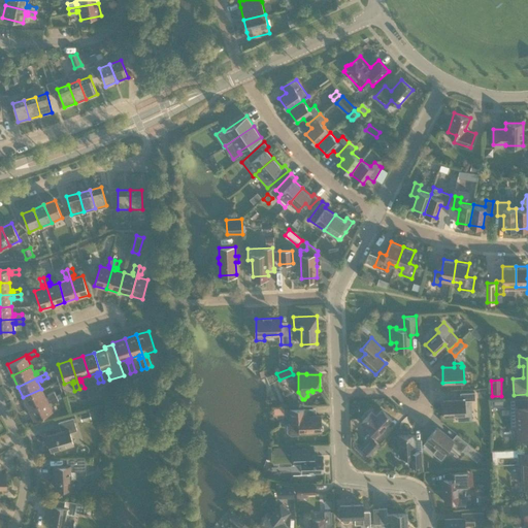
[(105,385),(99,387),(102,397),(108,395),(105,385)]
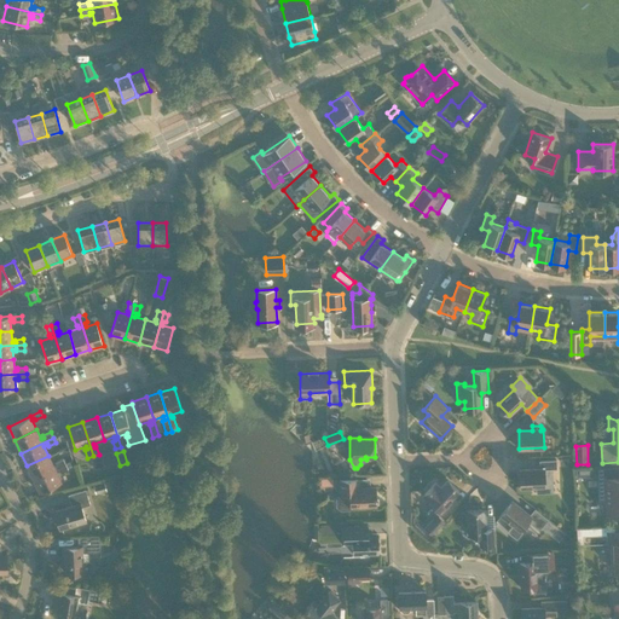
[(27,466),(33,479),(65,463),(63,458),(56,462),(57,464),(53,466),(48,456),(27,466)]
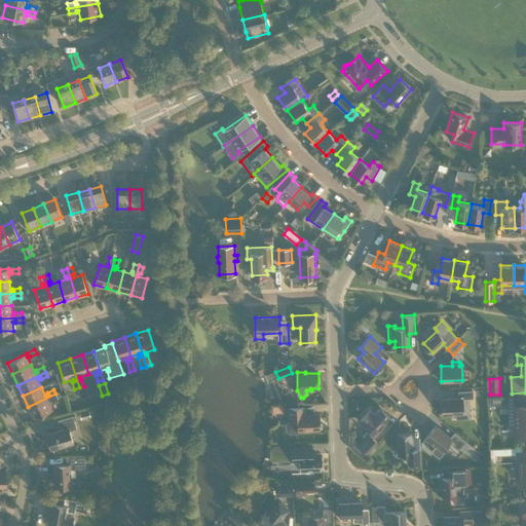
[(467,399),(474,398),(474,390),(459,391),(459,399),(442,400),(443,415),(455,414),(455,418),(468,418),(467,399)]
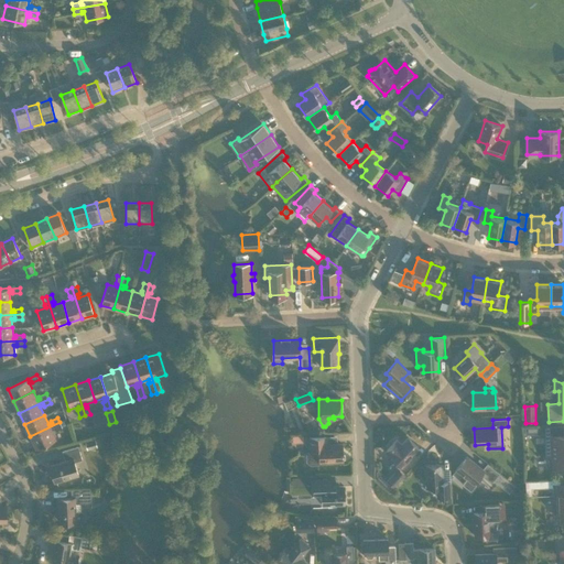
[(62,427),(60,422),(30,436),(36,448),(56,440),(52,430),(54,429),(55,431),(62,427)]
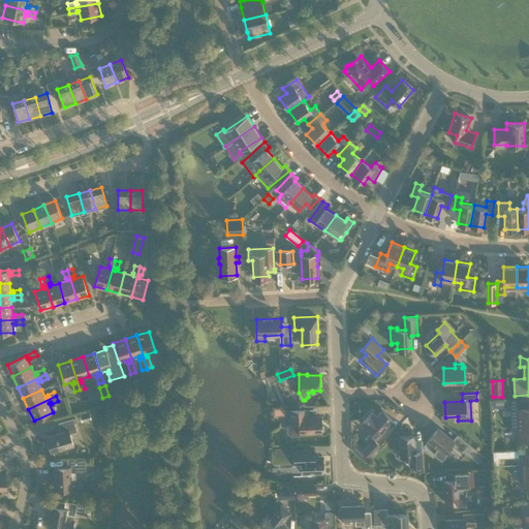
[(528,399),(511,400),(512,427),(519,426),(519,439),(528,438),(528,407),(528,399)]
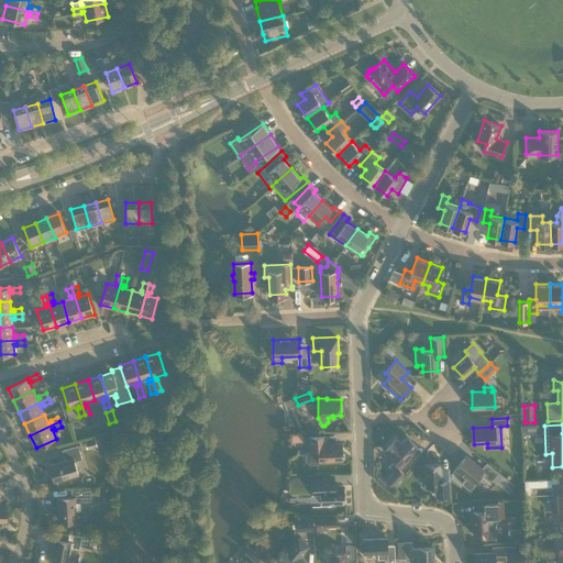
[(309,435),(310,451),(308,451),(306,453),(306,461),(310,464),(318,464),(319,461),(343,460),(342,443),(323,444),(323,435),(309,435)]
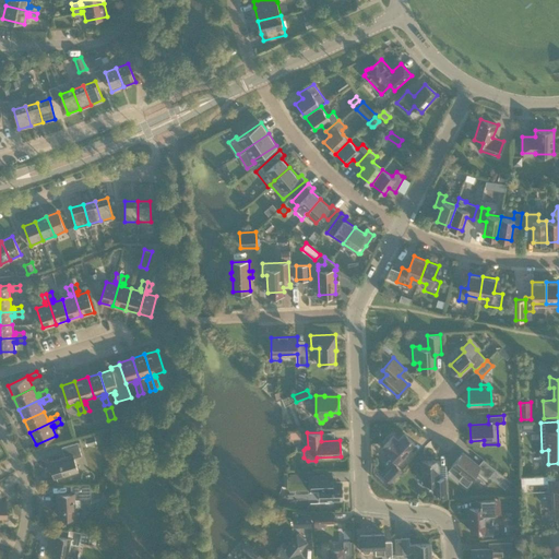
[(392,467),(395,464),(396,465),(399,463),(411,451),(408,450),(415,443),(404,433),(399,440),(393,436),(383,447),(387,450),(385,451),(392,456),(387,462),(392,467)]
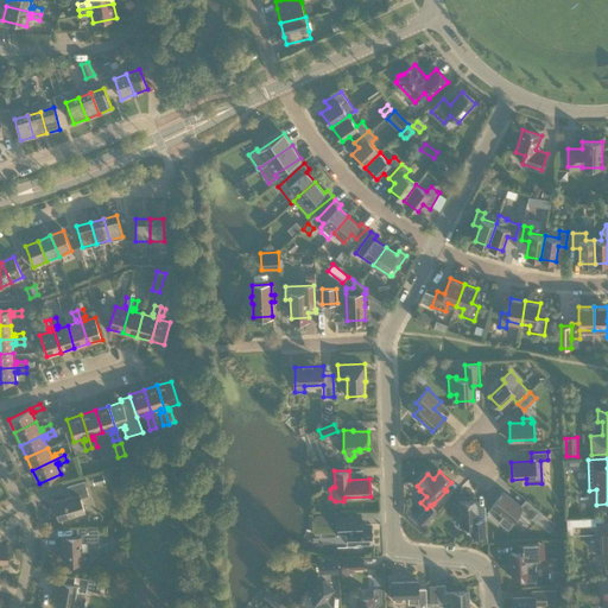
[(94,485),(105,482),(102,474),(92,476),(94,485)]
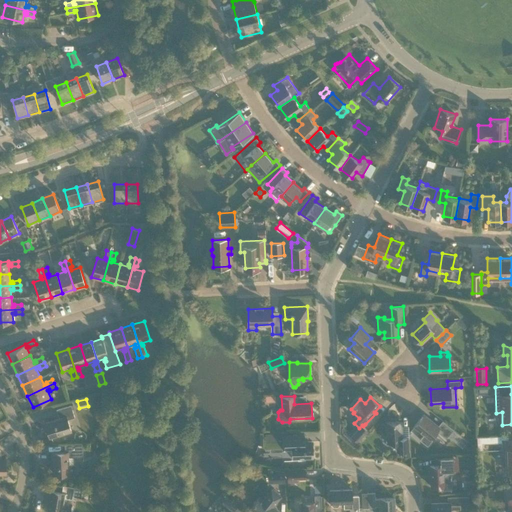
[(67,419),(74,417),(71,404),(56,409),(59,418),(46,422),(51,437),(71,430),(67,419)]
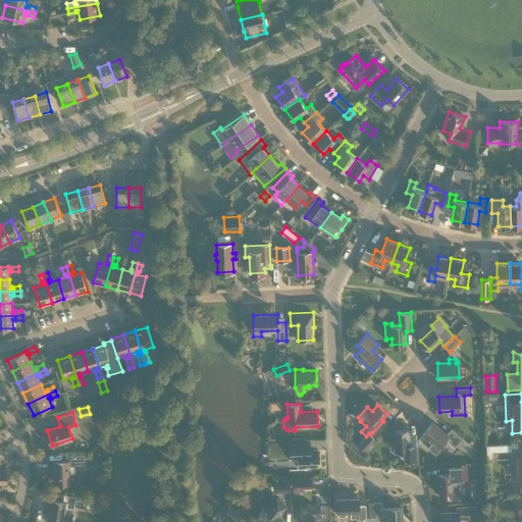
[(432,422),(422,434),(432,442),(428,448),(436,455),(441,449),(439,447),(440,446),(446,439),(455,447),(458,445),(467,452),(469,451),(472,446),(463,437),(452,428),(447,434),(432,422)]
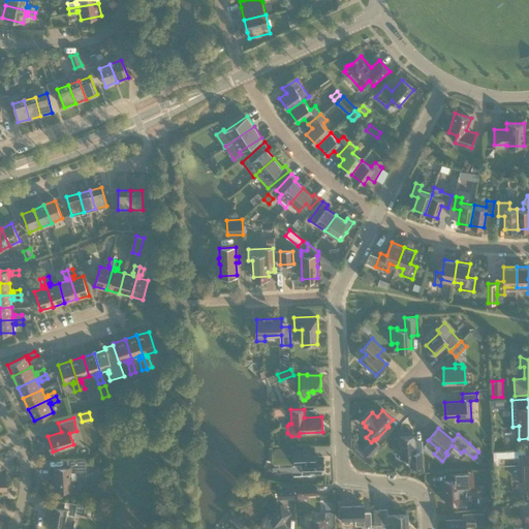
[(410,457),(411,466),(423,465),(422,453),(415,453),(414,435),(400,436),(401,458),(410,457)]
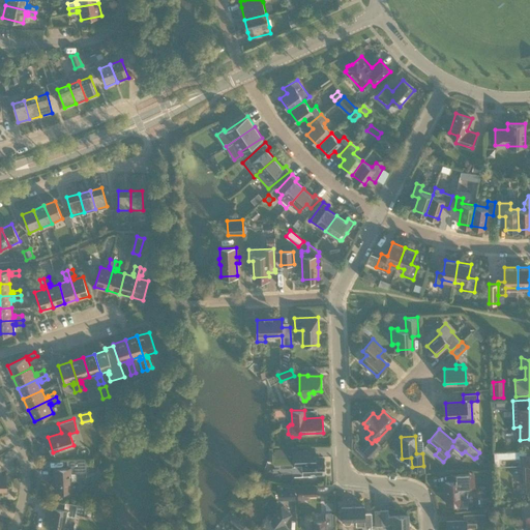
[(364,451),(371,458),(381,446),(376,441),(375,440),(372,443),(364,451)]
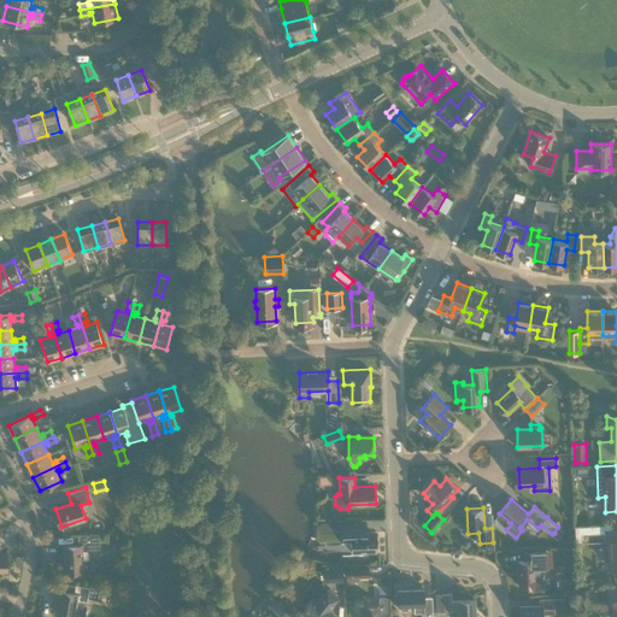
[(377,532),(368,532),(368,524),(344,524),(344,541),(352,540),(353,552),(377,551),(377,532)]
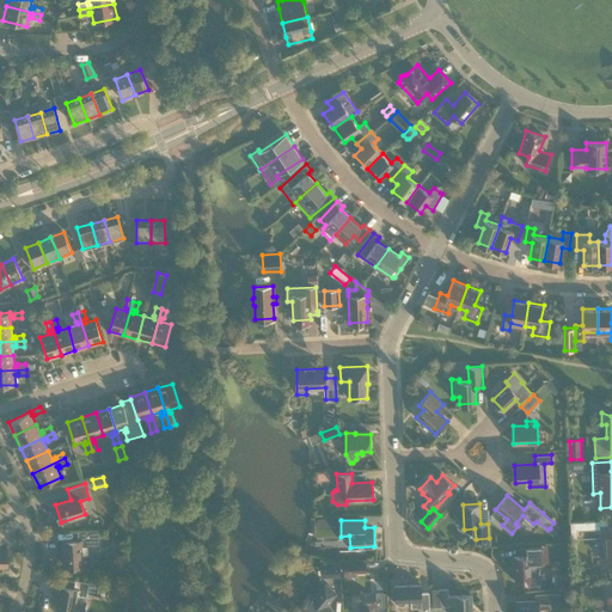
[(576,530),(591,528),(589,521),(570,521),(570,538),(577,538),(576,530)]
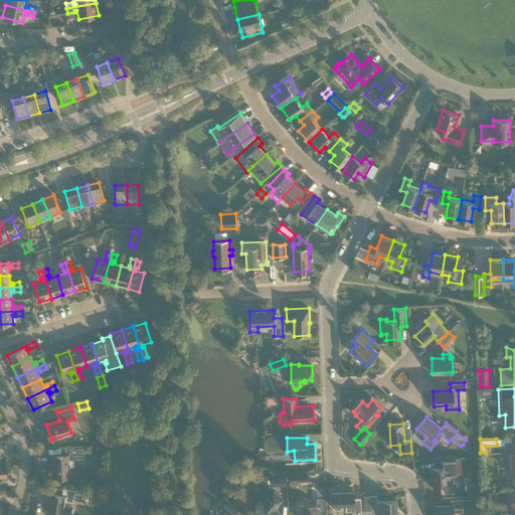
[(54,477),(68,476),(68,479),(73,479),(75,478),(77,475),(77,471),(75,468),(73,467),(68,467),(68,460),(83,459),(83,454),(82,447),(65,447),(65,454),(52,455),(52,462),(53,462),(54,477)]
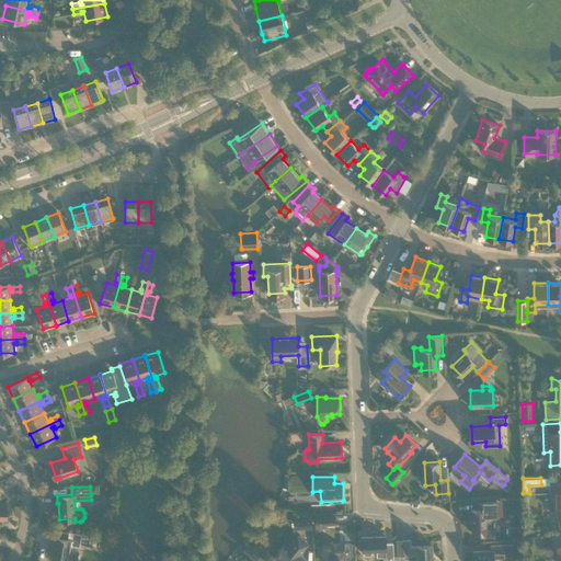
[(483,510),(471,511),(472,533),(484,533),(484,535),(482,536),(497,536),(497,535),(494,535),(494,525),(493,514),(497,514),(503,514),(502,501),(497,501),(483,502),(477,502),(477,506),(483,506),(483,510)]
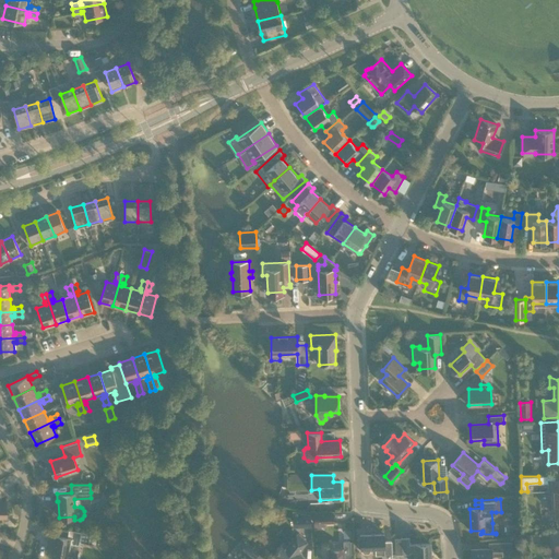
[(293,527),(311,526),(310,514),(293,510),(293,527)]
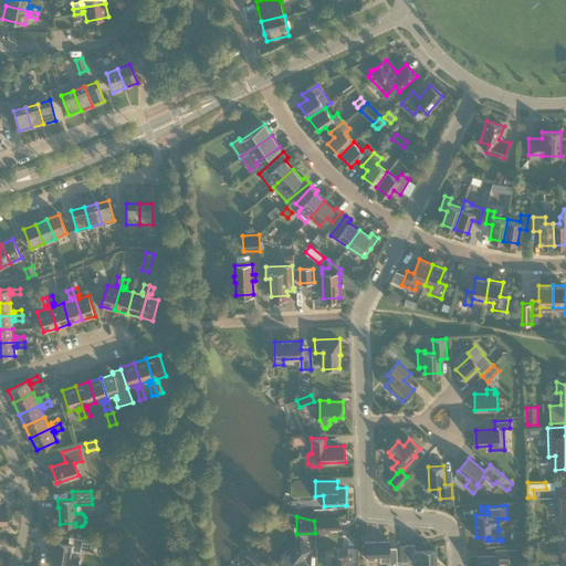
[(337,520),(317,521),(318,533),(328,533),(328,530),(338,530),(337,520)]
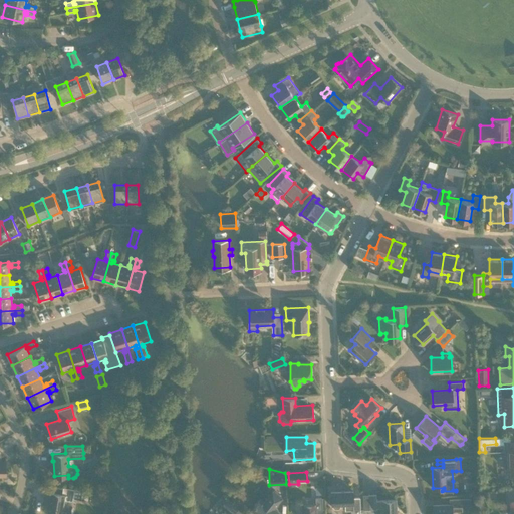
[(73,498),(75,489),(63,487),(62,494),(51,492),(48,512),(61,513),(64,500),(73,501),(73,498)]
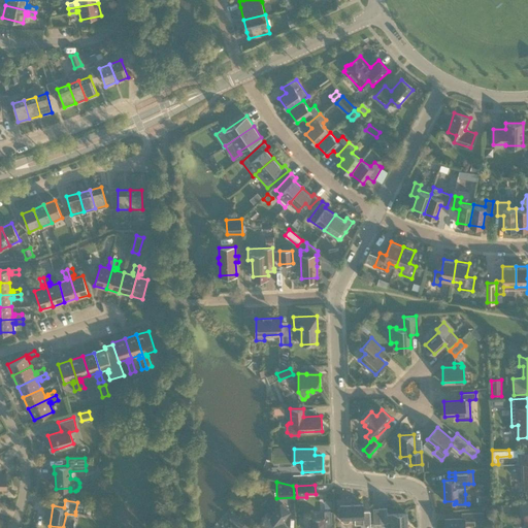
[(88,503),(77,502),(75,512),(86,514),(88,503)]
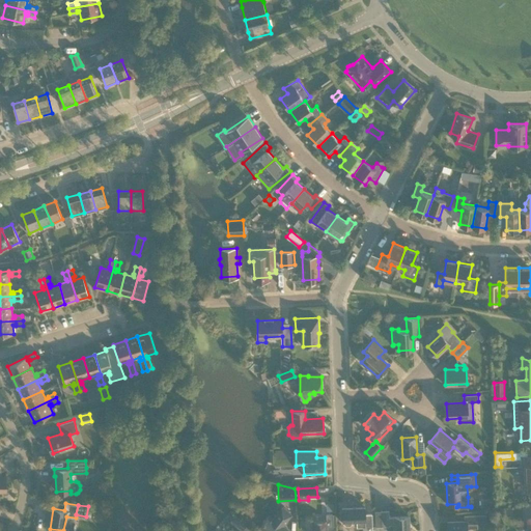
[(262,529),(261,530),(286,530),(288,529),(283,525),(291,514),(282,507),(274,518),(270,513),(263,522),(264,522),(259,528),(262,529)]
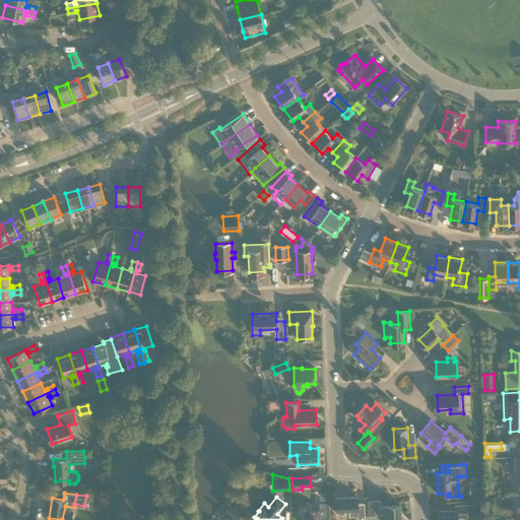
[(343,514),(344,512),(344,511),(349,511),(349,516),(355,516),(355,519),(365,519),(365,503),(358,504),(358,497),(335,498),(336,511),(337,511),(337,513),(339,515),(343,514)]
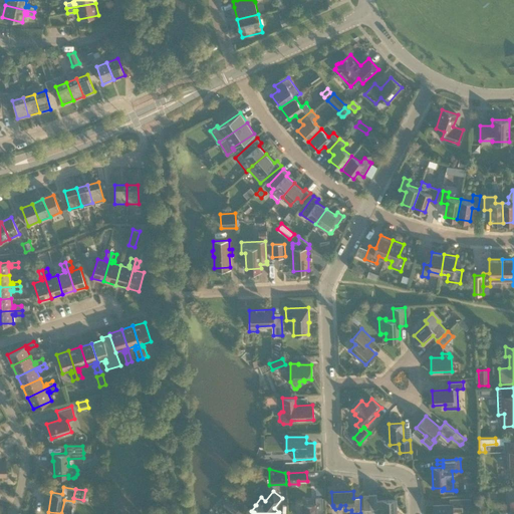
[(381,507),(381,513),(397,513),(397,499),(381,500),(376,500),(376,494),(369,494),(369,503),(370,509),(377,509),(377,508),(381,507)]
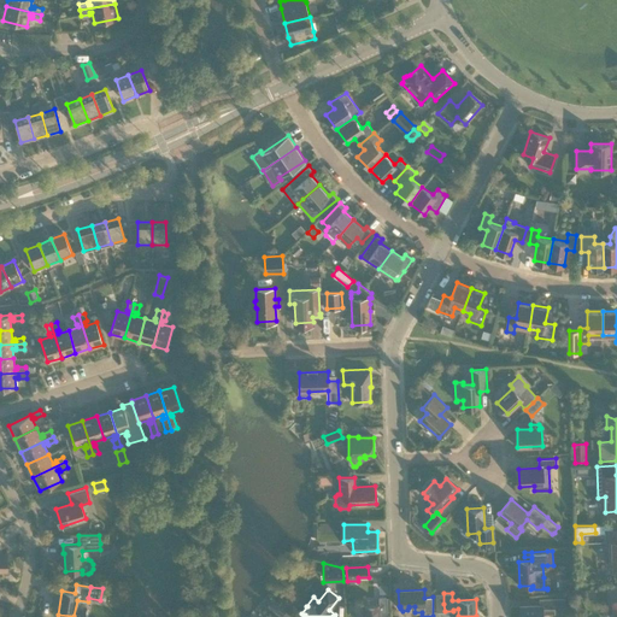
[(364,605),(363,616),(380,616),(380,612),(387,612),(387,597),(380,597),(380,605),(364,605)]
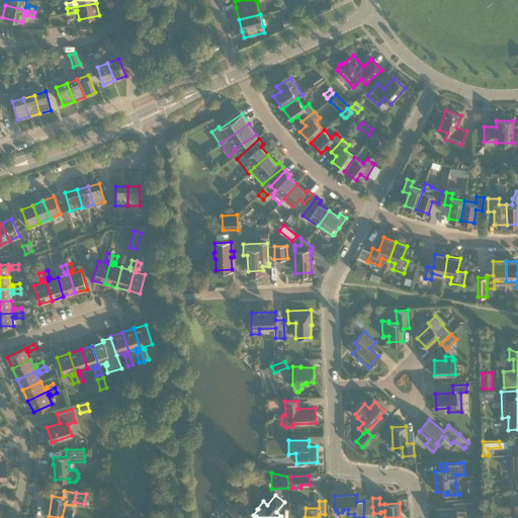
[(453,509),(437,509),(437,517),(455,517),(455,515),(475,514),(475,502),(453,503),(453,509)]
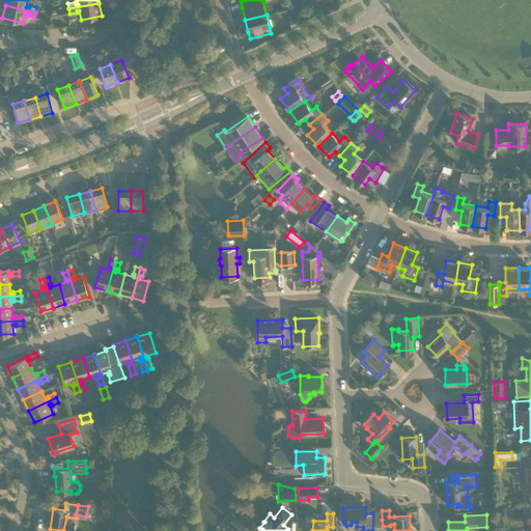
[(235,516),(231,521),(242,530),(250,530),(251,530),(235,516)]
